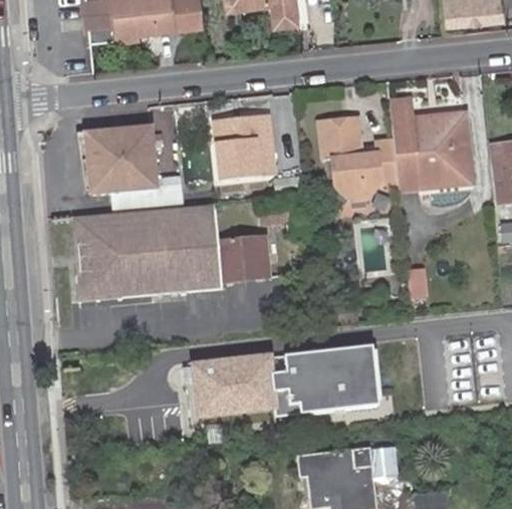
[(81,0),(84,27),(89,26),(86,0),(81,0)]
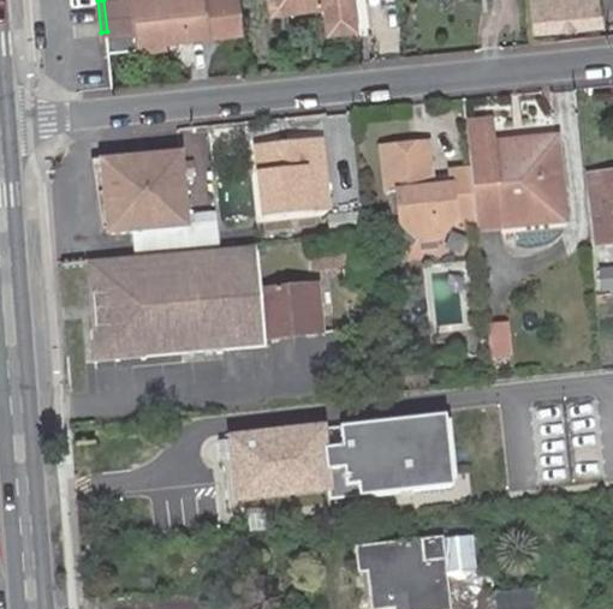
[(103,0),(107,31),(108,45),(165,39),(164,33),(231,35),(227,0),(103,0)]
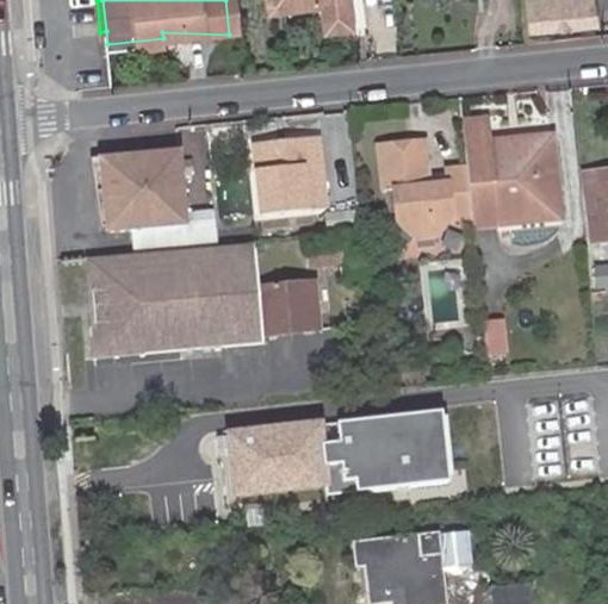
[(275,0),(275,4),(305,0),(324,0),(327,25),(351,23),(348,0),(275,0)]
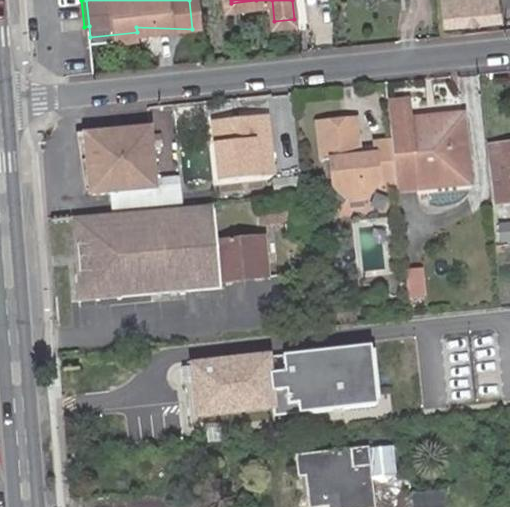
[(444,0),(446,22),(502,15),(500,0),(444,0)]
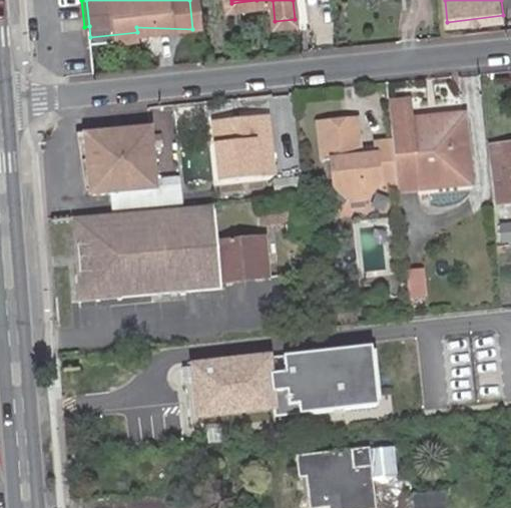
[(390,98),(398,178),(416,177),(410,116),(410,115),(408,97),(390,98)]
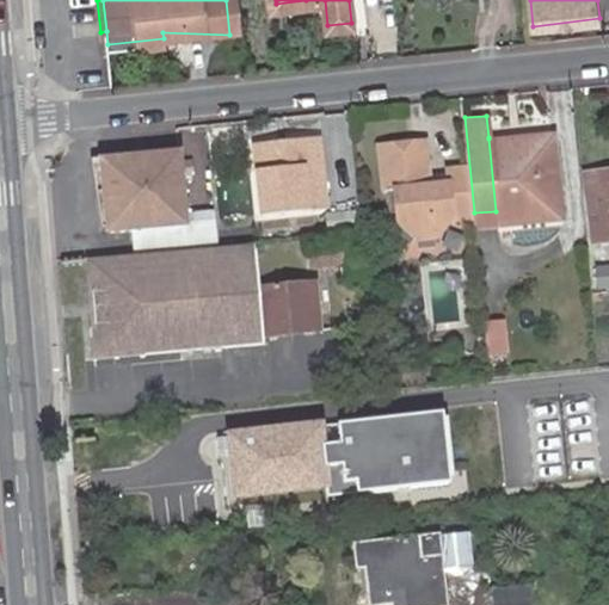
[(285,166),(263,168),(266,211),(330,205),(321,134),(283,137),(285,166)]
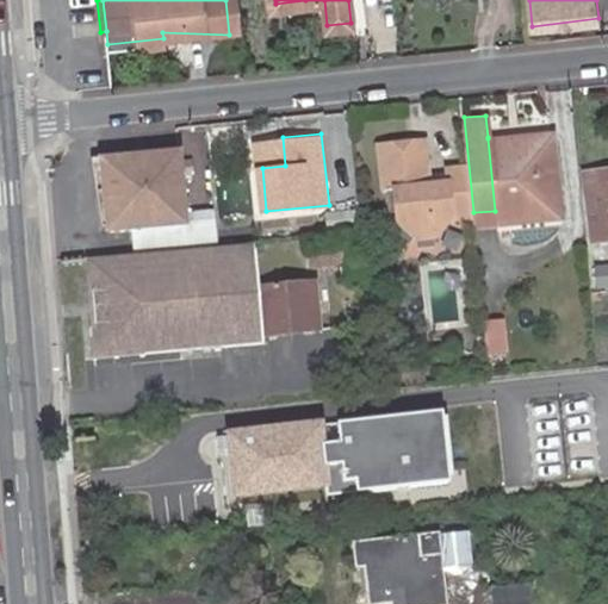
[(498,210),(500,220),(563,215),(556,134),(525,135),(525,141),(516,141),(516,135),(488,138),(495,211),(498,210)]
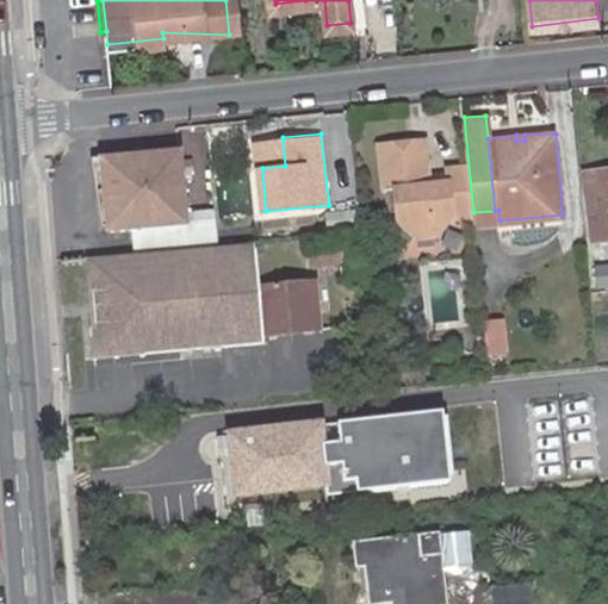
[(259,139),(262,168),(285,166),(283,137),(259,139)]
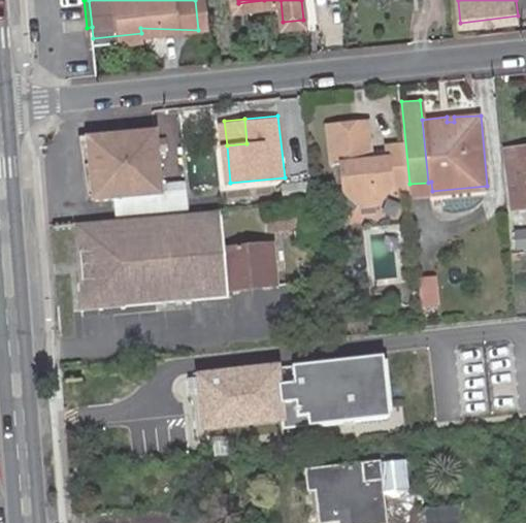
[(367,120),(329,124),(333,163),(341,162),(344,192),(360,204),(380,201),(392,187),(409,185),(409,184),(405,142),(386,144),(387,156),(371,158),(367,120)]
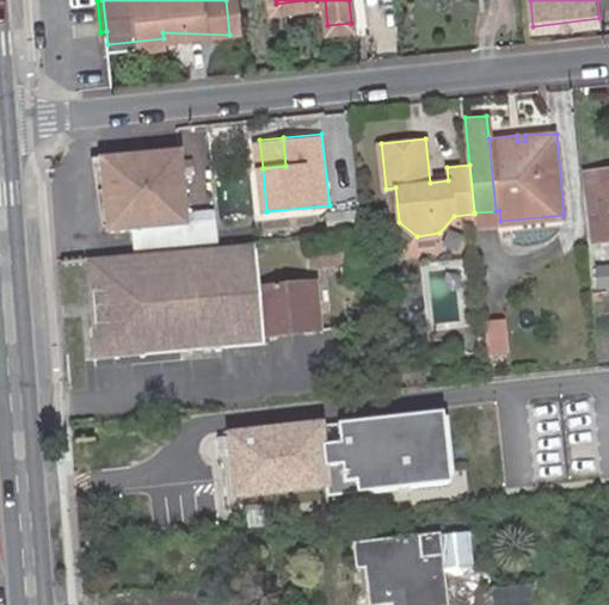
[(108,160),(115,222),(115,226),(135,224),(151,222),(189,218),(182,146),(106,153),(108,160)]
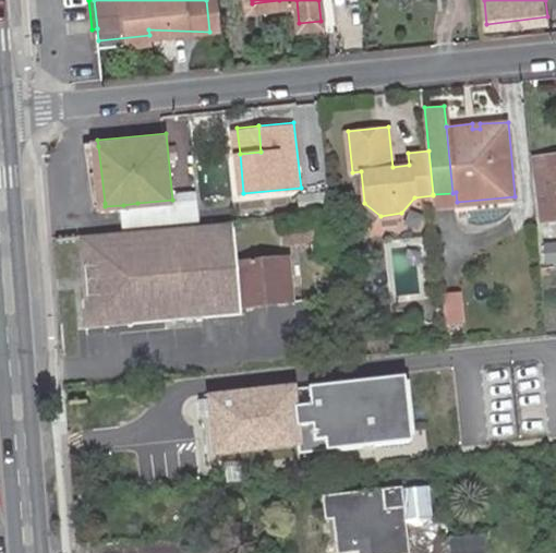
[(96,203),(105,203),(98,146),(91,146),(96,203)]
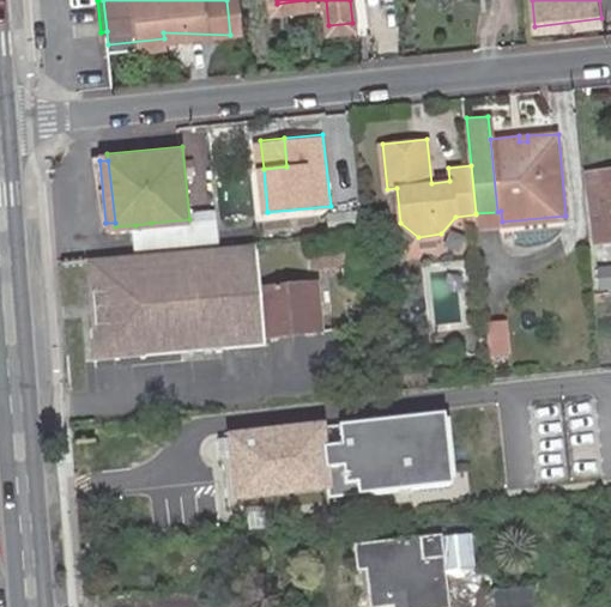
[(610,164),(588,167),(593,210),(596,235),(610,234),(610,164)]
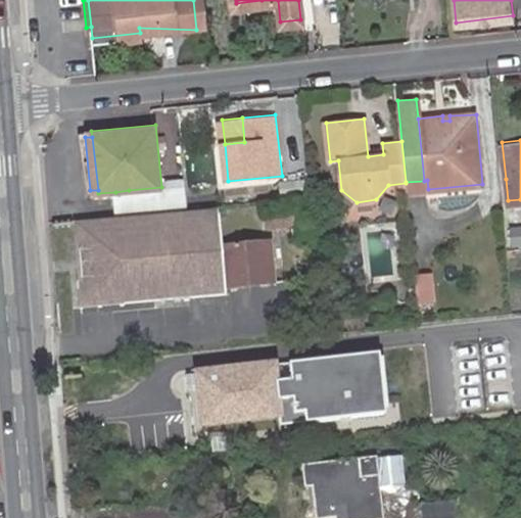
[(115,192),(117,214),(184,207),(182,178),(160,180),(161,187),(129,190),(115,192)]
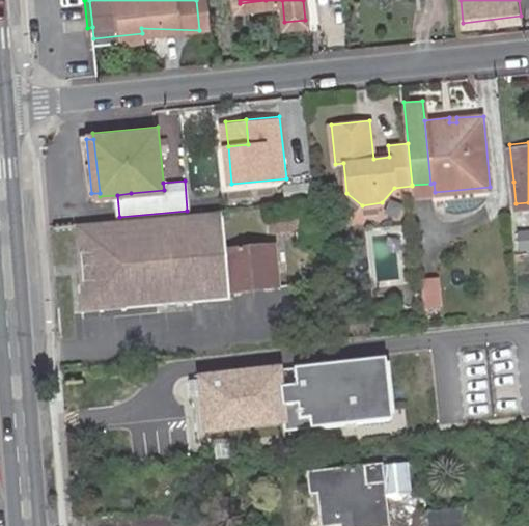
[(412,186),(413,194),(422,193),(432,193),(430,184),(412,185),(412,186)]
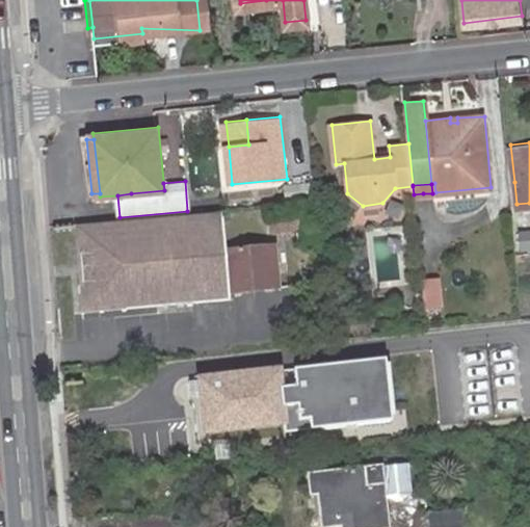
[(120,217),(74,220),(82,309),(230,296),(231,288),(281,283),(276,242),(259,243),(229,246),(227,246),(222,208),(187,211),(120,217)]
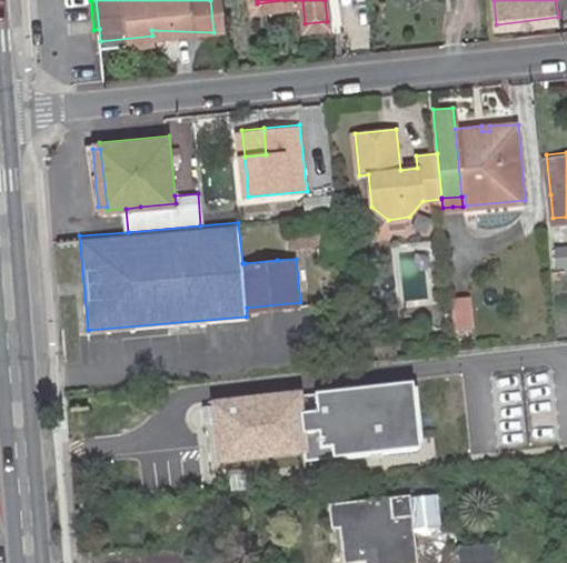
[(270,242),(244,244),(245,263),(277,260),(276,245),(270,245),(270,242)]
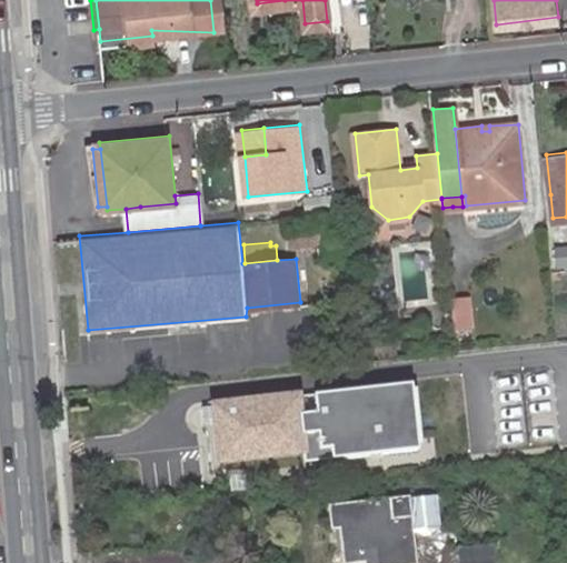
[(566,272),(554,274),(556,288),(566,287),(566,272)]
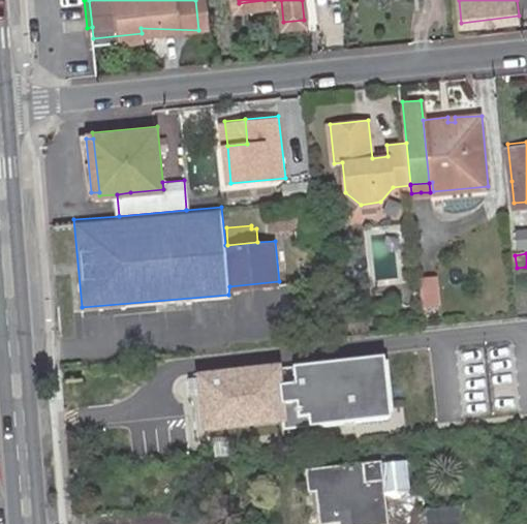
[(436,277),(421,278),(423,305),(439,303),(436,277)]
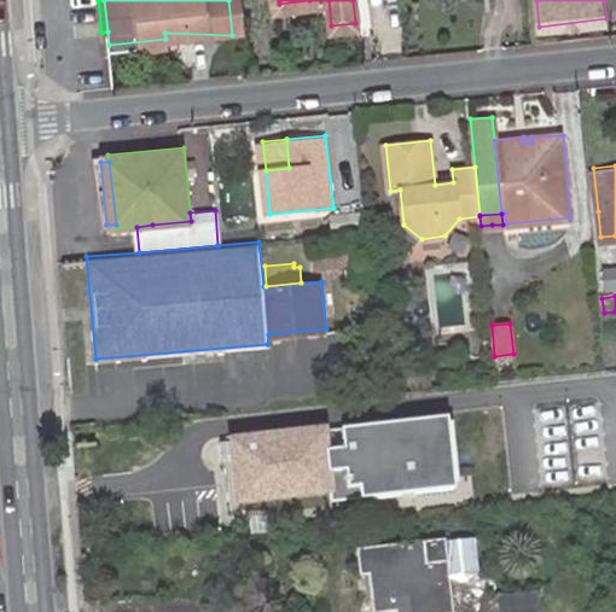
[(399,369),(385,369),(388,388),(400,386),(399,369)]
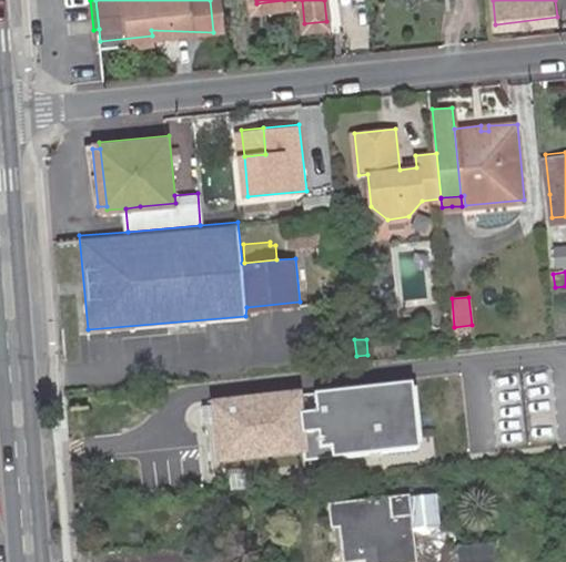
[(315,409),(301,410),(304,442),(306,457),(418,445),(412,379),(313,389),(315,409)]
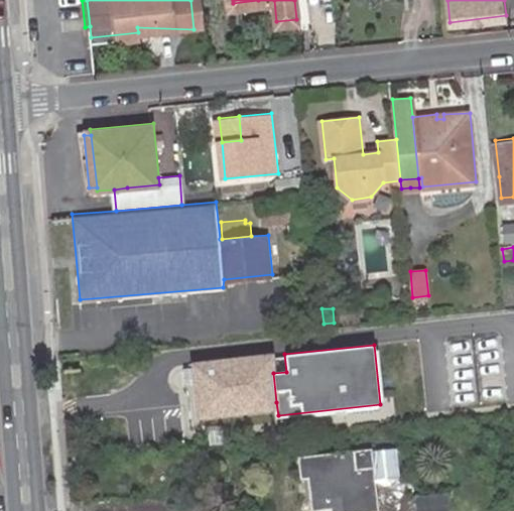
[(200,410),(276,402),(273,373),(272,355),(196,362),(200,410)]
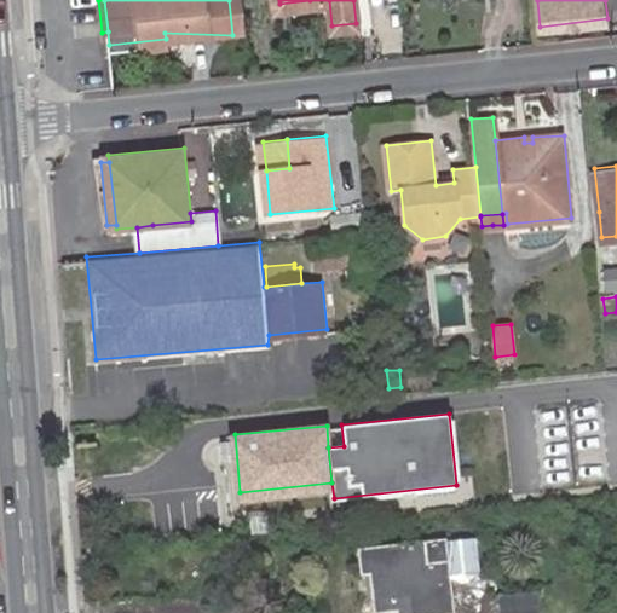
[(445,538),(449,573),(460,576),(470,574),(479,570),(476,535),(445,538)]
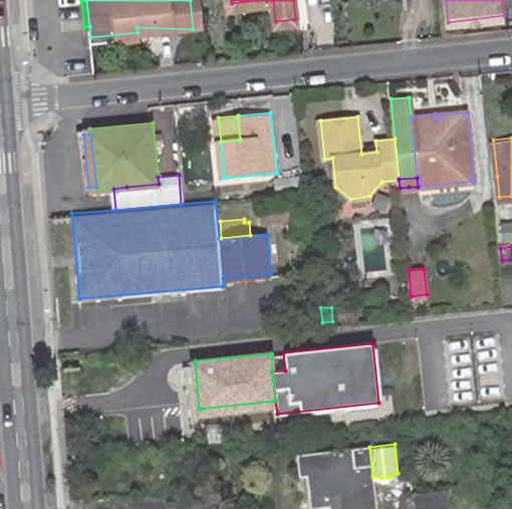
[(372,476),(369,447),(302,453),(303,471),(311,470),(313,503),(331,501),(332,508),(375,504),(372,476)]
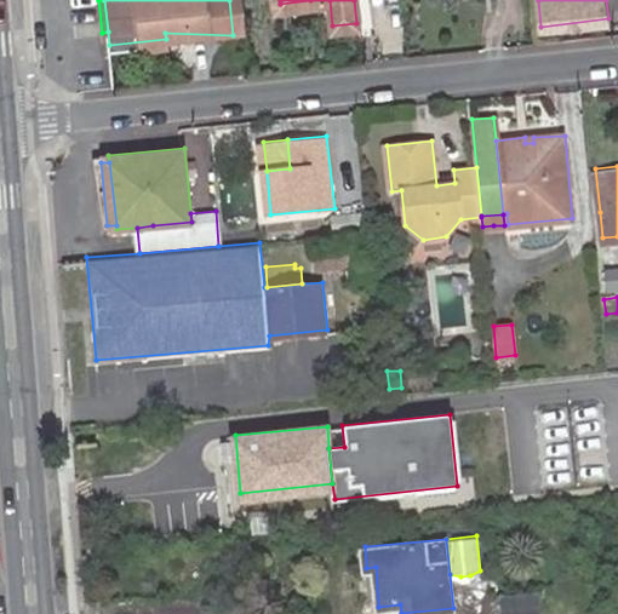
[(503,596),(503,607),(542,603),(541,592),(503,596)]
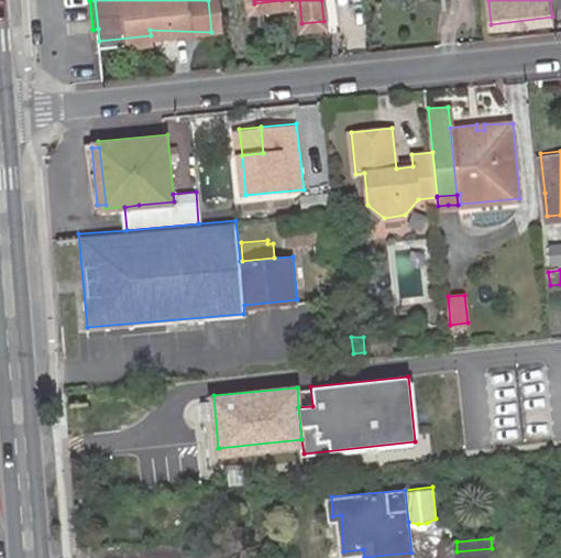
[(458,557),(492,557),(492,548),(457,551),(458,557)]
